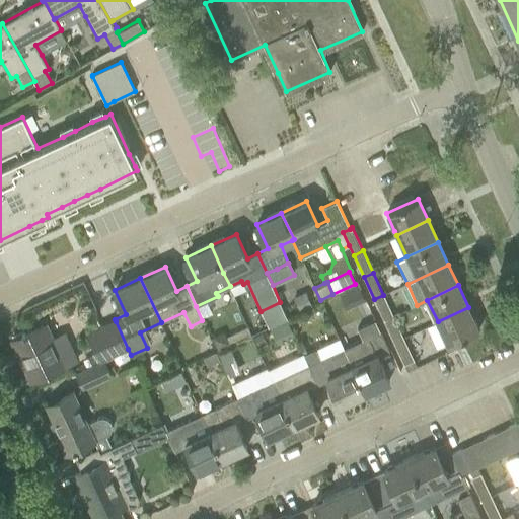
[(359,287),(340,295),(347,309),(366,301),(359,287)]
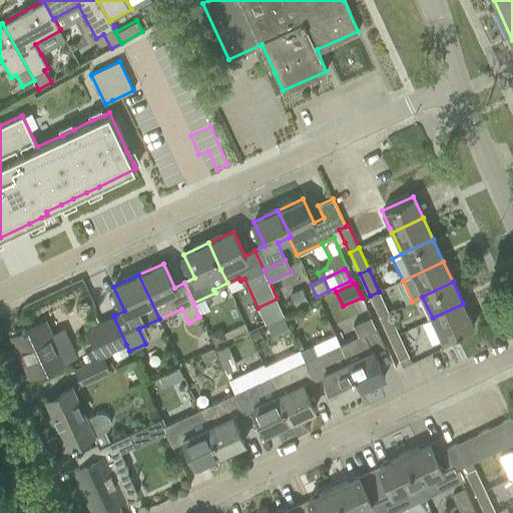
[(292,296),(298,310),(310,304),(304,291),(292,296)]
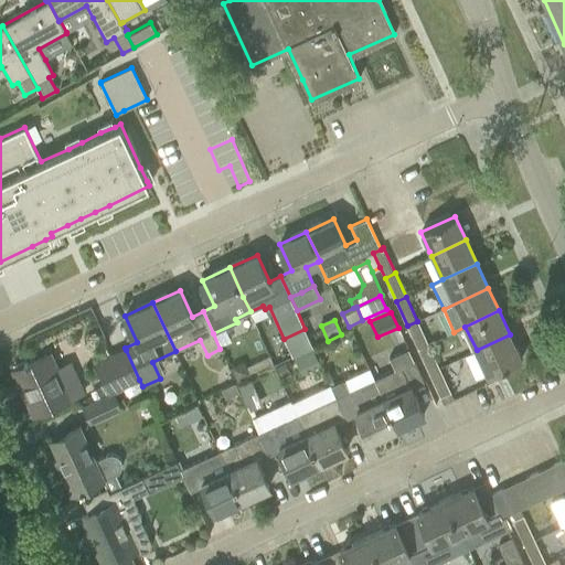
[(428,343),(417,321),(407,326),(417,349),(428,343)]
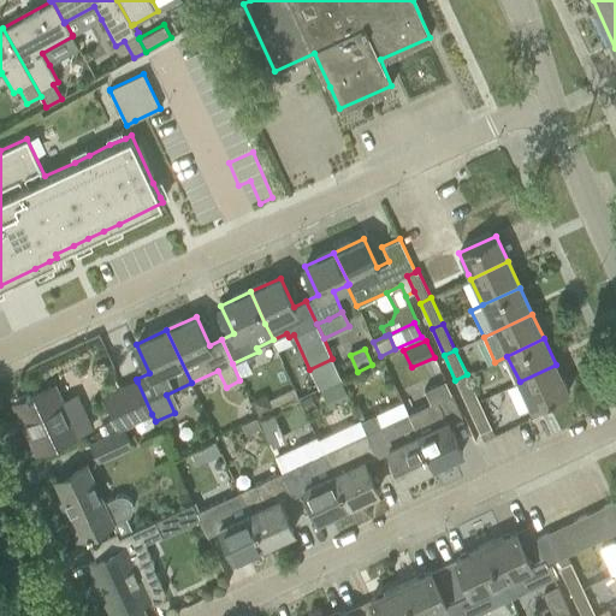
[(520,381),(522,388),(532,409),(569,392),(556,365),(520,381)]
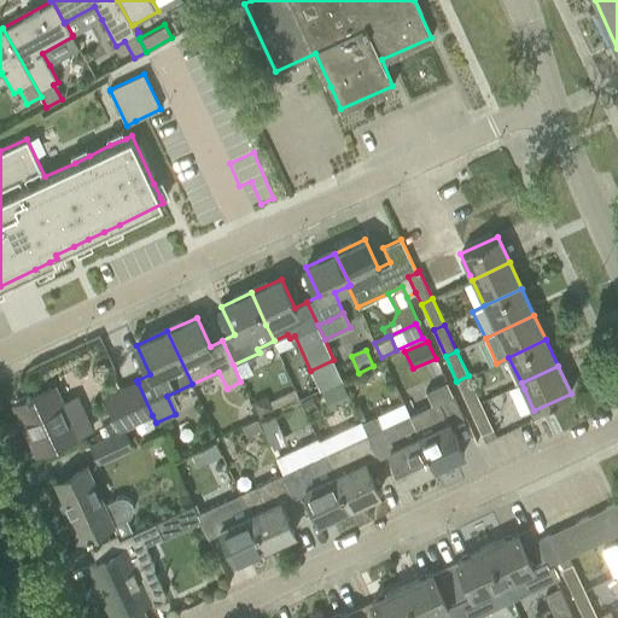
[(481,402),(468,375),(456,382),(468,407),(481,402)]
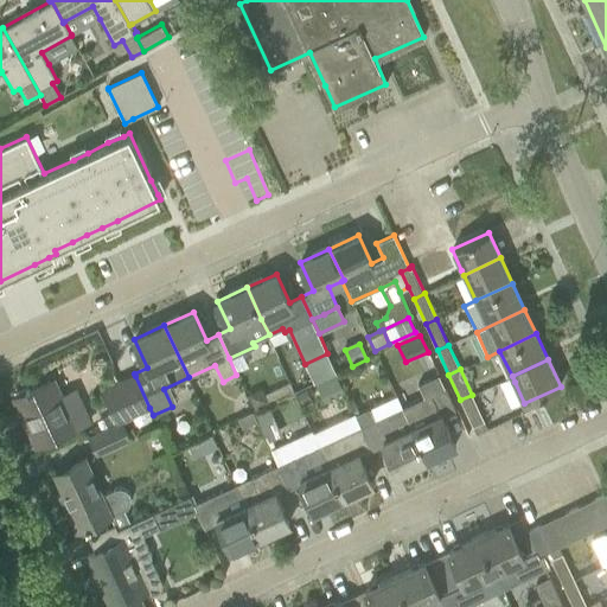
[(347,384),(355,376),(347,370),(340,378),(347,384)]
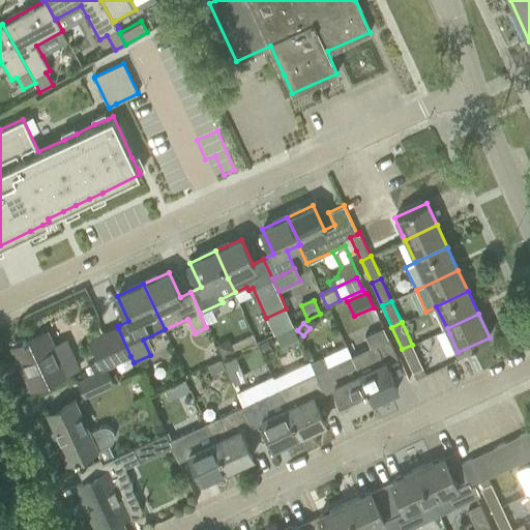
[(107,367),(107,366),(114,363),(130,356),(118,328),(89,342),(102,370),(107,367)]
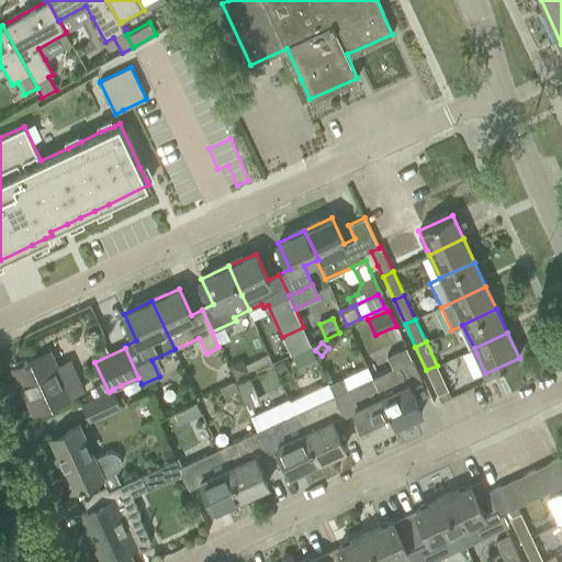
[(373,378),(395,426),(423,414),(411,388),(423,382),(407,348),(388,357),(393,369),(373,378)]
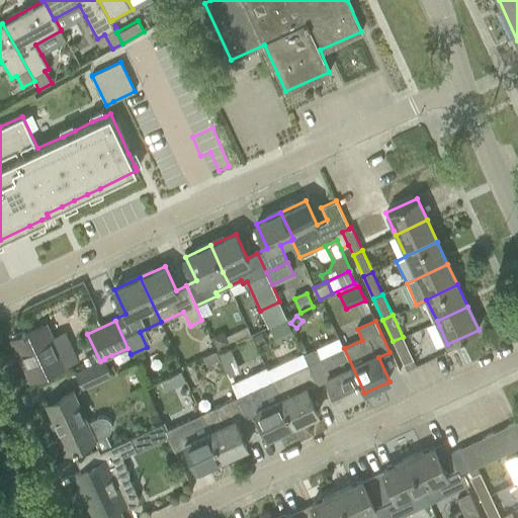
[(31,379),(50,371),(74,360),(63,335),(51,340),(44,325),(12,339),(31,379)]
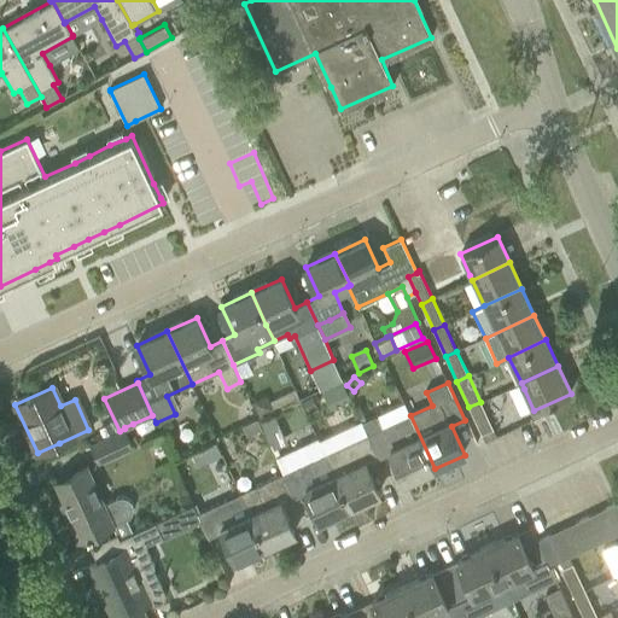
[(312,397),(302,402),(307,413),(316,408),(312,397)]
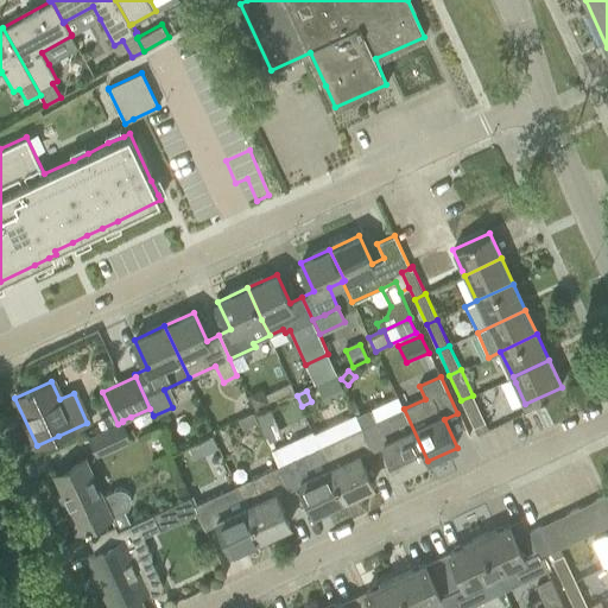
[(270,404),(264,392),(252,398),(257,410),(270,404)]
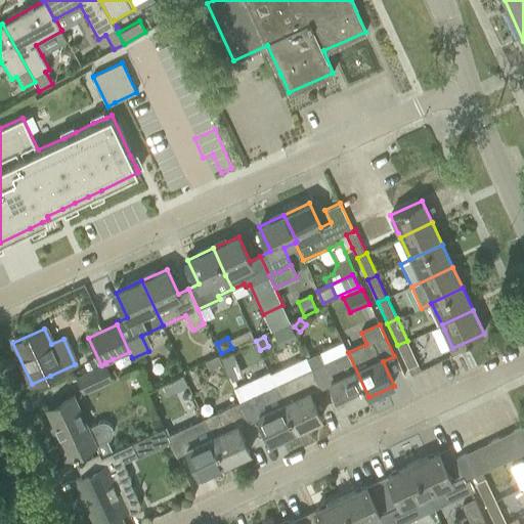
[(418,363),(407,341),(397,345),(407,367),(418,363)]
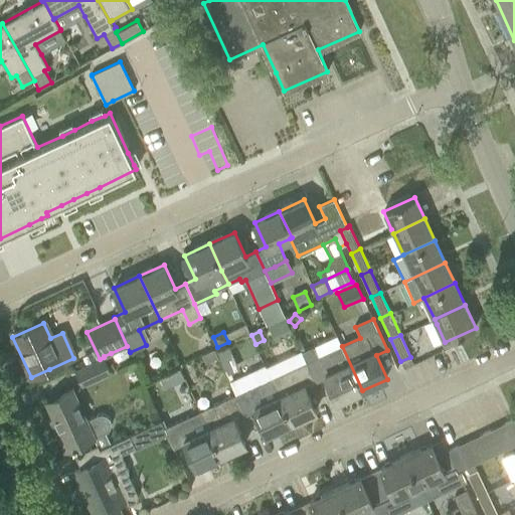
[(229,346),(217,351),(228,373),(239,368),(229,346)]
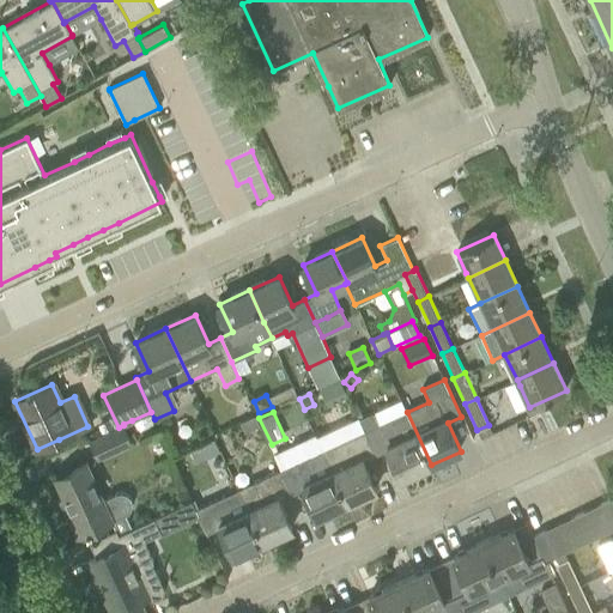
[(365,432),(376,456),(389,450),(402,479),(431,465),(407,412),(378,426),(372,413),(359,419),(365,432)]
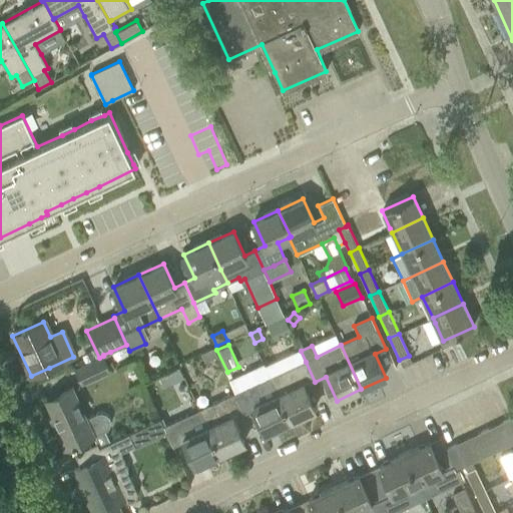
[(213,349),(201,354),(205,362),(217,356),(213,349)]
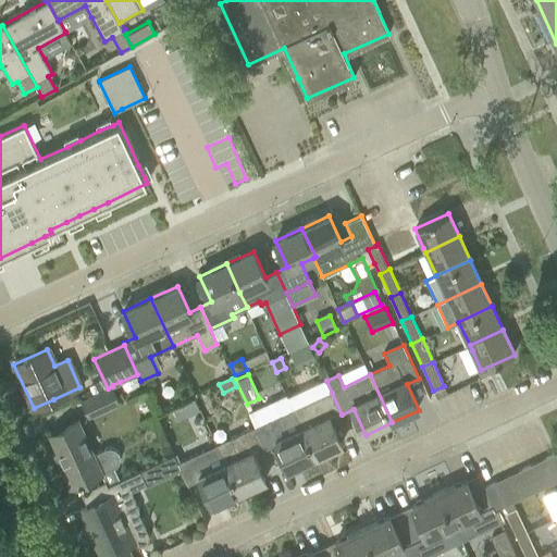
[(88,387),(93,395),(102,391),(99,383),(88,387)]
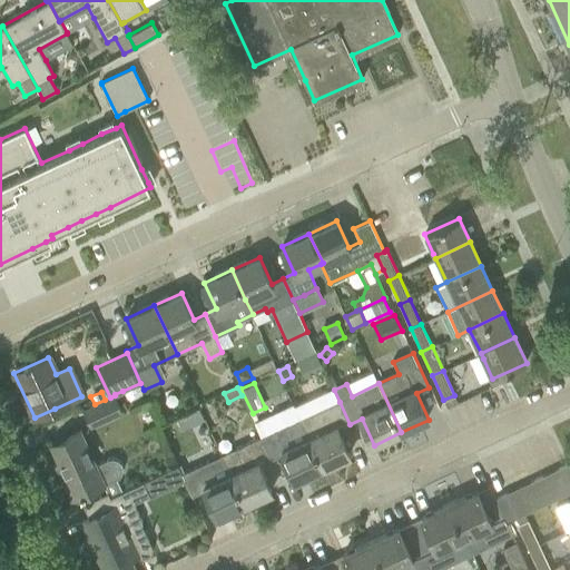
[(105,400),(95,404),(82,410),(90,426),(121,411),(115,395),(110,397),(105,400)]
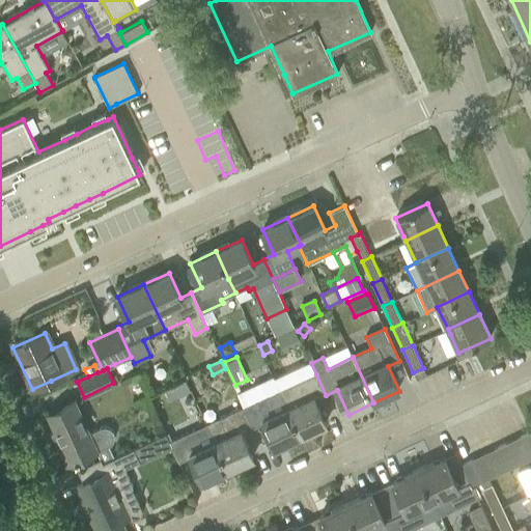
[(280,391),(301,436),(326,424),(315,400),(326,395),(316,374),(295,385),(280,391)]
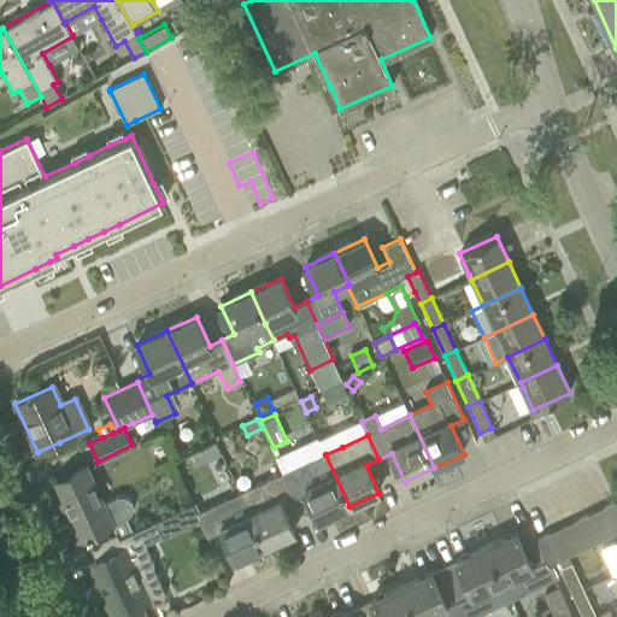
[(215,441),(207,445),(213,458),(221,454),(215,441)]
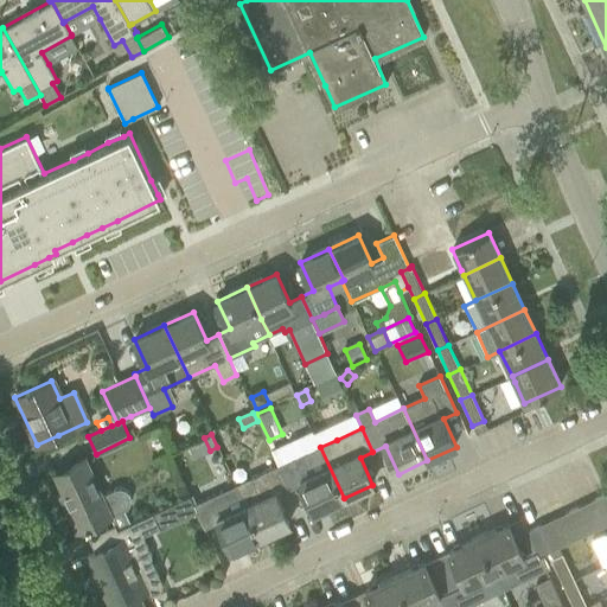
[(299,457),(279,466),(289,490),(301,484),(314,512),(344,498),(320,447),(299,457)]
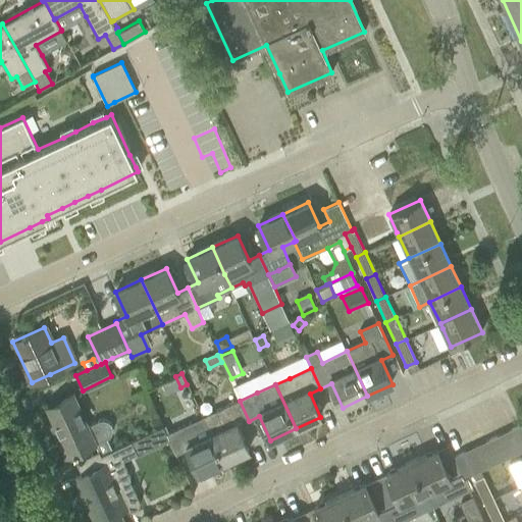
[(112,450),(111,449),(109,445),(106,438),(110,435),(112,431),(112,428),(111,425),(110,422),(107,420),(104,419),(101,419),(99,419),(87,425),(73,395),(47,407),(60,435),(56,436),(66,458),(95,445),(100,455),(112,450)]
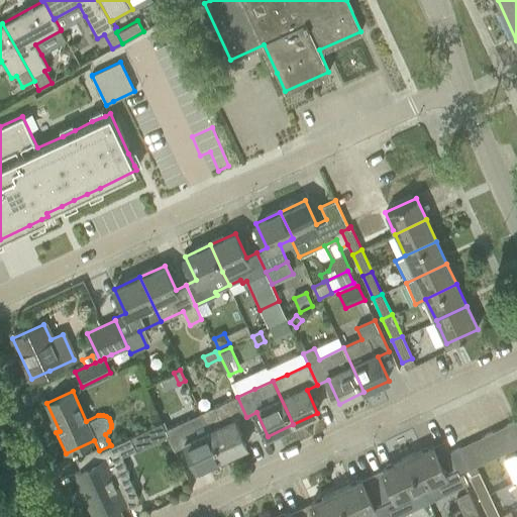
[(202,414),(222,457),(246,446),(235,422),(246,417),(237,397),(202,414)]
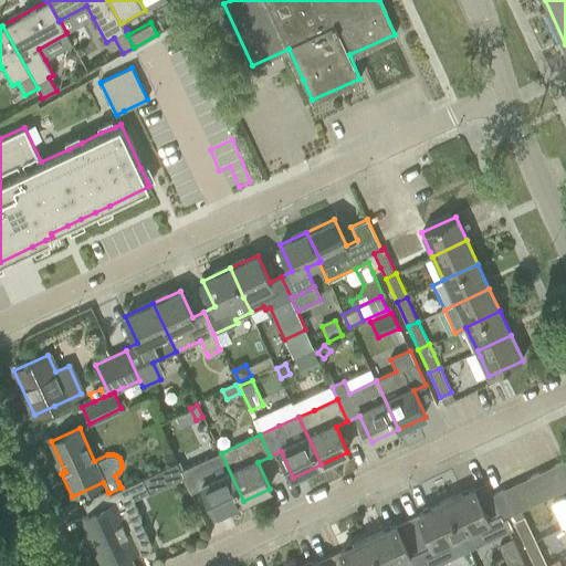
[(216,514),(243,501),(221,453),(181,471),(191,493),(203,488),(216,514)]
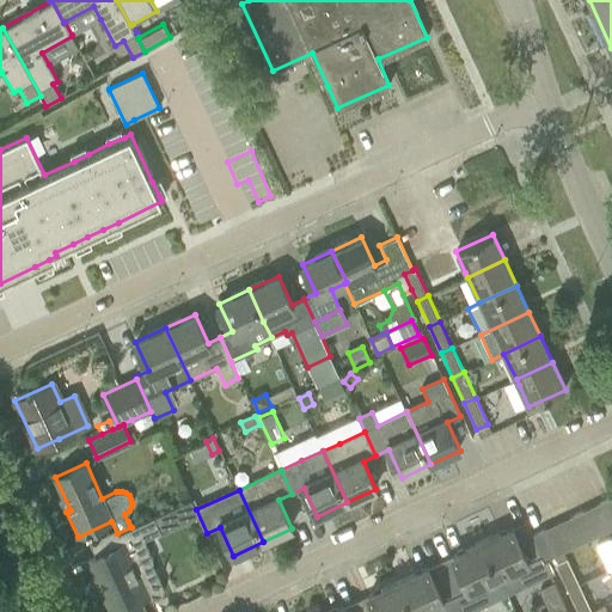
[(182,503),(190,520),(200,516),(191,500),(182,503)]
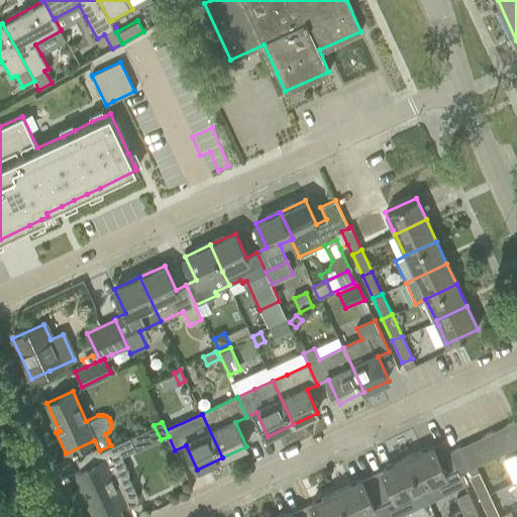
[(470,477),(479,472),(476,466),(516,446),(516,426),(515,422),(449,451),(459,474),(462,472),(466,479),(467,479),(466,478),(470,477)]
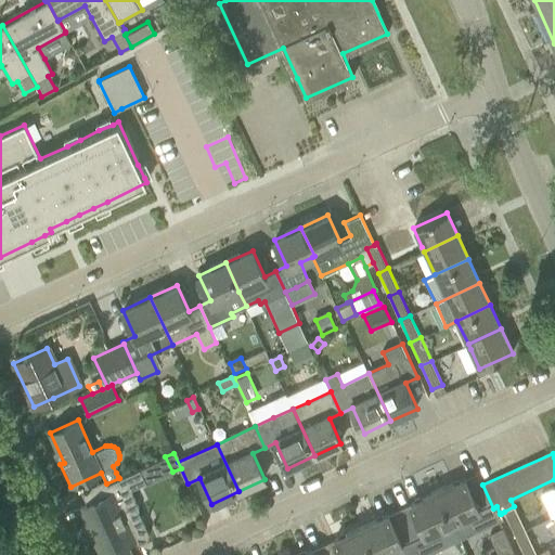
[(120,552),(124,544),(133,540),(143,543),(147,532),(137,510),(138,508),(129,489),(145,481),(139,468),(118,477),(119,478),(106,483),(112,492),(79,507),(102,554),(114,549),(120,552)]
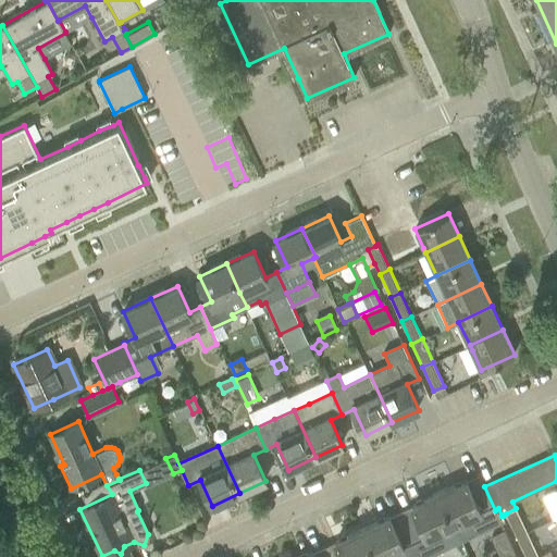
[(480,477),(440,495),(454,525),(468,519),(474,533),(505,520),(503,516),(502,516),(498,508),(495,510),(484,486),(480,477)]
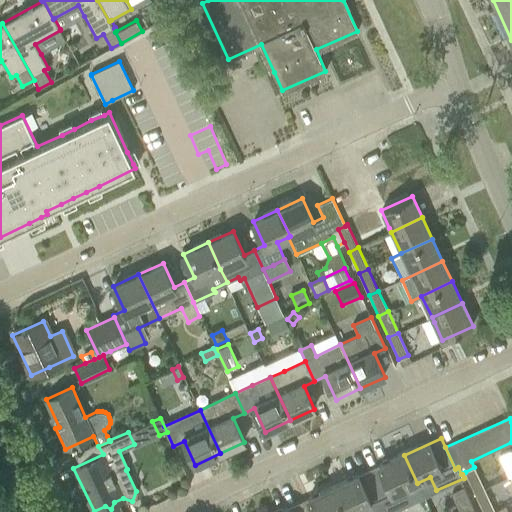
[(368,471),(387,511),(390,511),(411,502),(405,489),(417,483),(404,455),(368,471)]
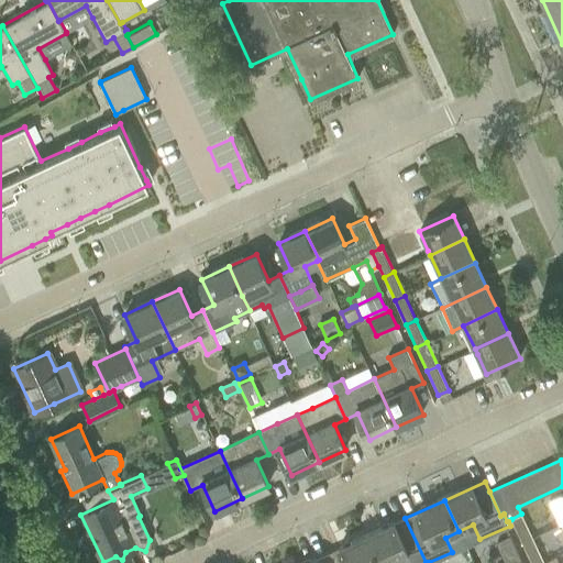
[(533,539),(521,514),(511,519),(522,544),(533,539)]
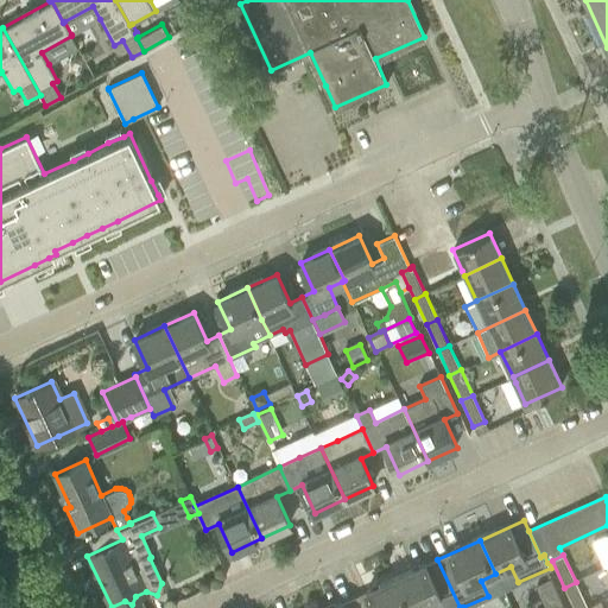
[(460,607),(437,559),(396,578),(409,607),(420,607),(425,607),(460,607)]
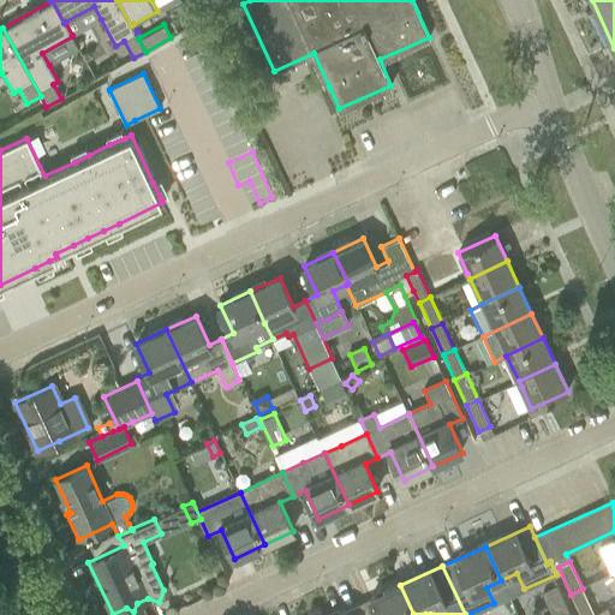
[(413,614),(400,585),(358,605),(362,614),(413,614)]
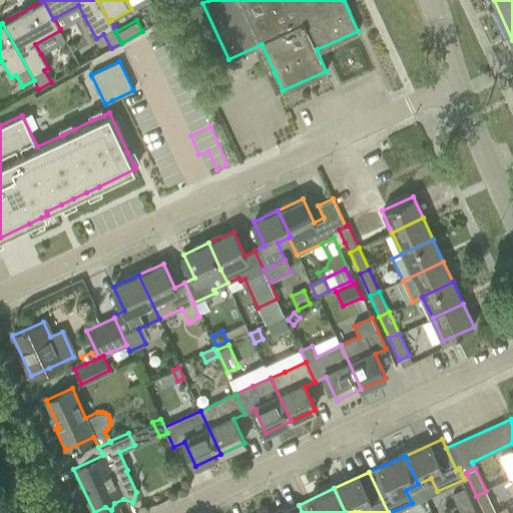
[(476,496),(484,512),(493,512),(496,512),(486,491),(476,496)]
